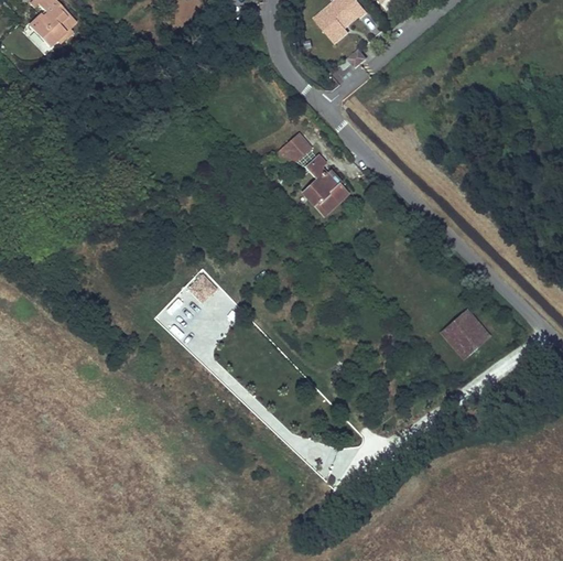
[(29,23),(50,45),(75,20),(57,0),(31,0),(30,1),(34,6),(40,1),(49,10),(43,14),(41,11),(29,23)]
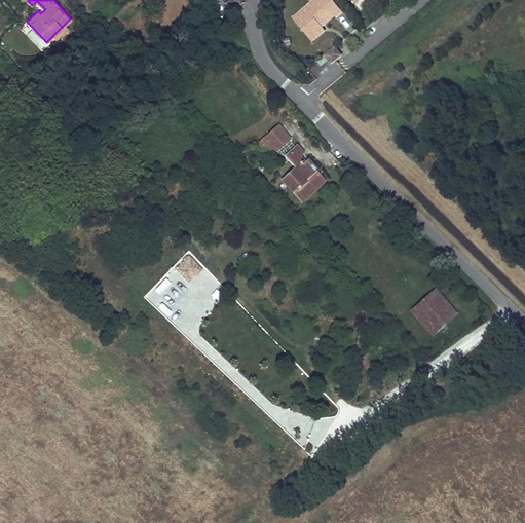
[(307,0),(294,11),(313,35),(326,24),(323,21),(320,16),(323,13),(326,17),(336,9),(337,11),(344,5),(339,0),(307,0)]
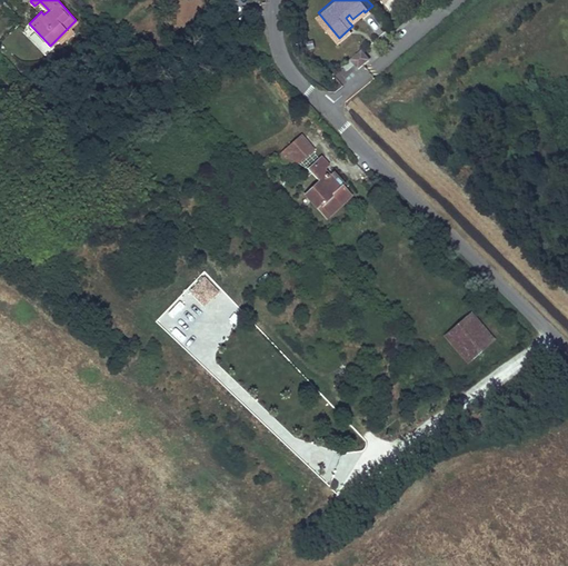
[(364,47),(352,57),(359,66),(371,57),(364,47)]
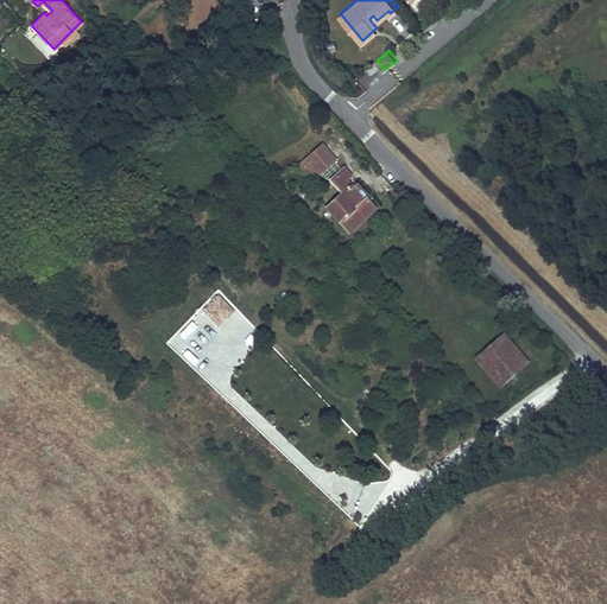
[(377,61),(368,68),(372,72),(380,65),(377,61)]
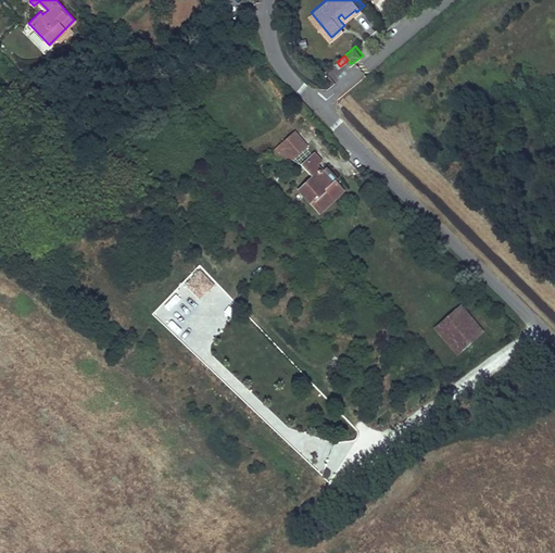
[(306,142),(294,129),(273,149),(284,163),(306,142)]
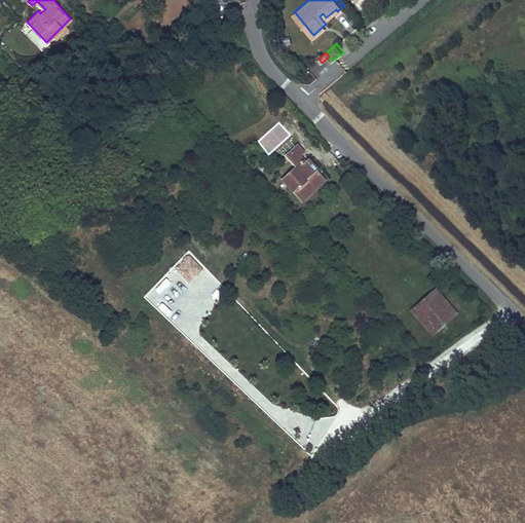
[(294,166),(282,178),(302,199),(325,179),(316,170),(320,167),(309,156),(305,160),(299,154),(304,150),(298,143),(286,154),(294,166)]
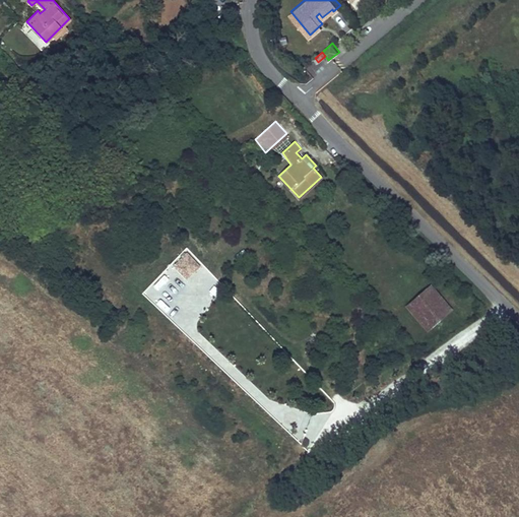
[(172,262),(188,278),(203,261),(188,246),(172,262)]
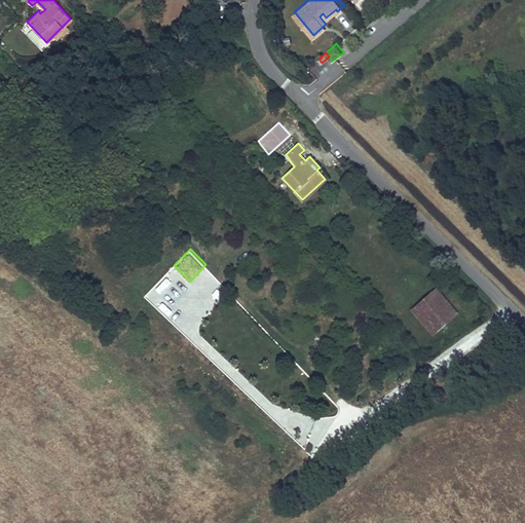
[(458,312),(435,287),(416,303),(439,329),(458,312)]
